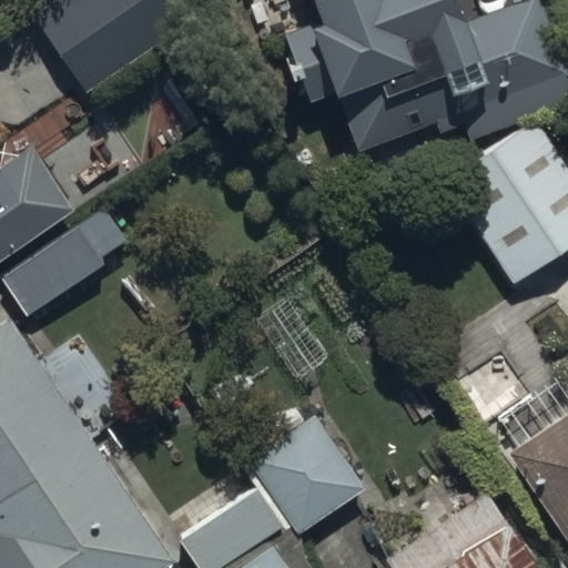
[(87,91),(185,24),(168,0),(48,0),(32,11),(87,91)]
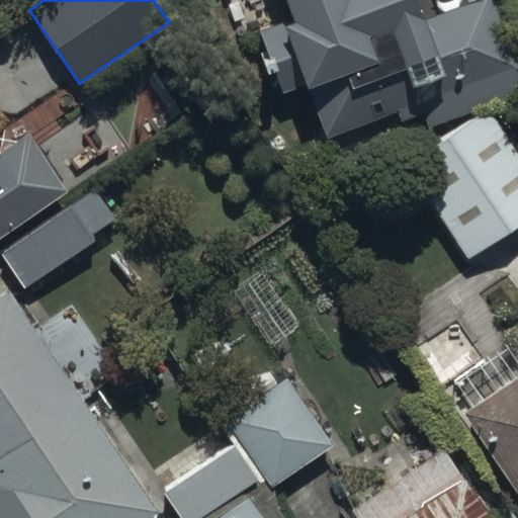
[(424,112),(430,128),(517,92),(517,40),(501,0),(481,0),(426,22),(416,0),(280,0),(288,18),(259,30),(284,92),(306,83),(328,140),(394,112),(398,123),(424,112)]
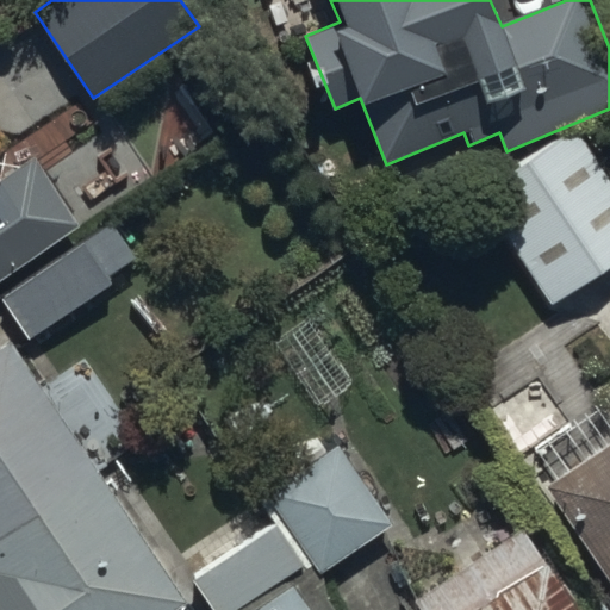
[(483,206),(554,305),(609,265),(609,181),(578,138),(483,206)]
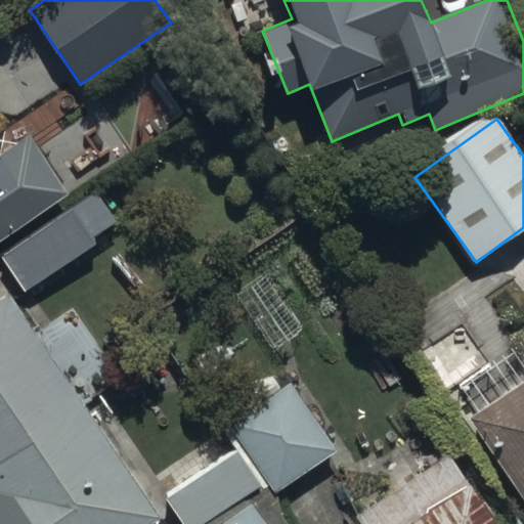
[(0,241),(70,193),(30,135),(0,155),(0,241)]
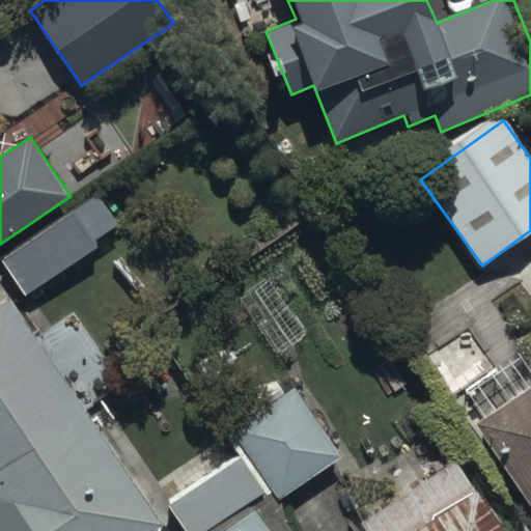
[(96,193),(1,259),(26,295),(96,245),(94,242),(119,225),(96,193)]
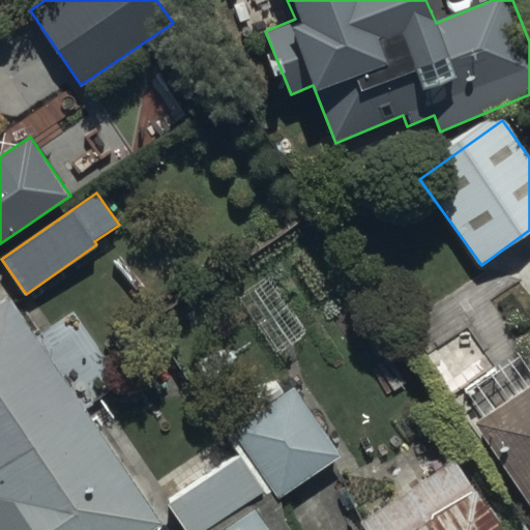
[(154,529),(164,524),(11,296),(0,303),(0,529),(154,529)]
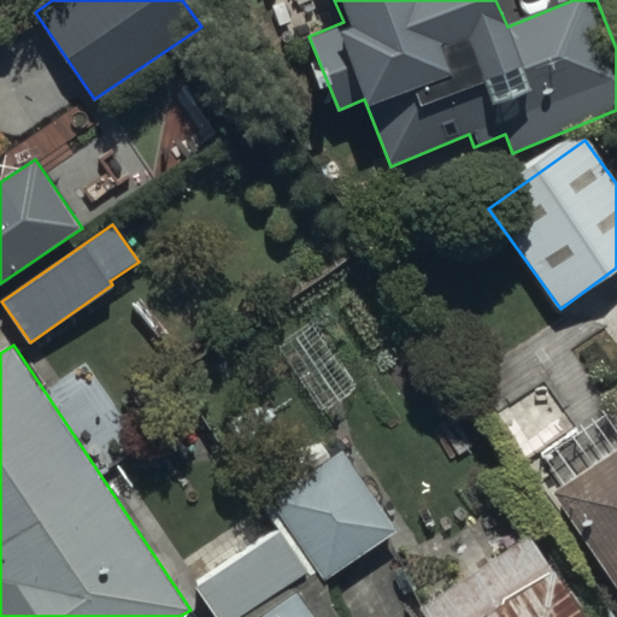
[(616,448),(552,493),(616,588),(616,448)]
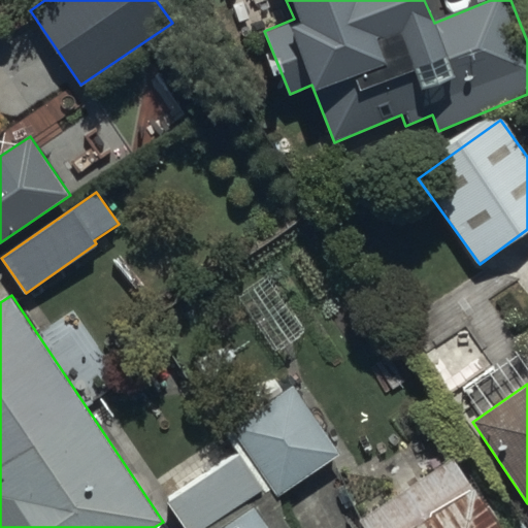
[(234,427),(278,493),(339,453),(294,387),(234,427)]
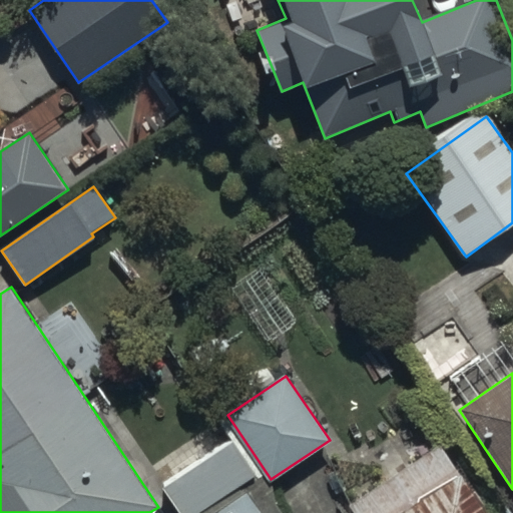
[(160,489),(176,512),(200,512),(254,477),(230,442),(160,489)]
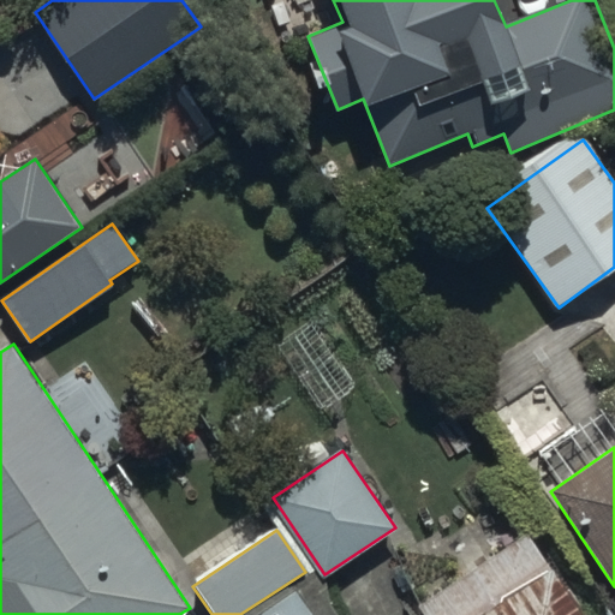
[(574,614),(525,541),(413,614),(574,614)]
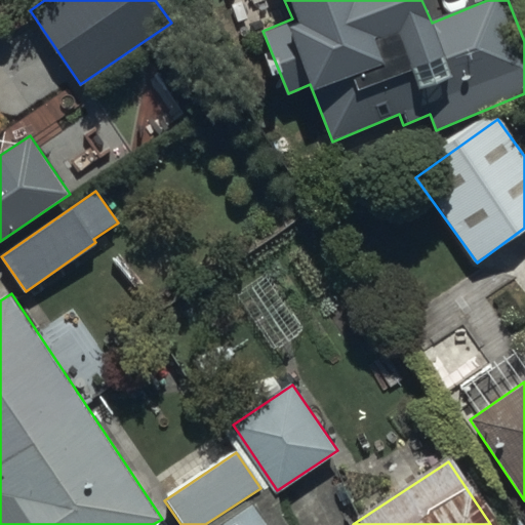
[(227,524),(267,524),(254,507),(227,524)]
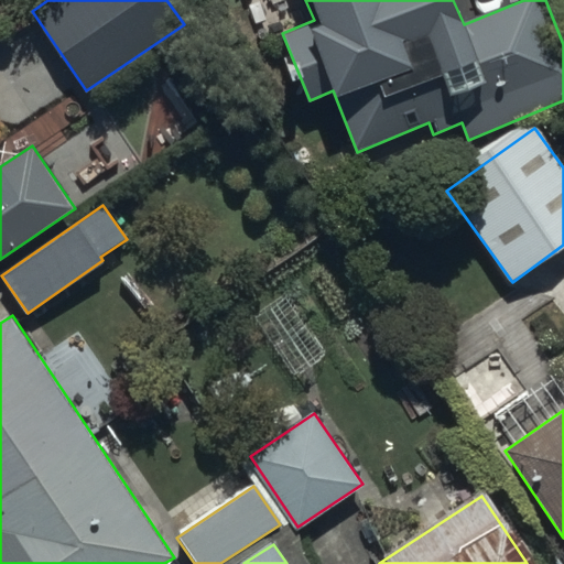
All buildings are outlined.
